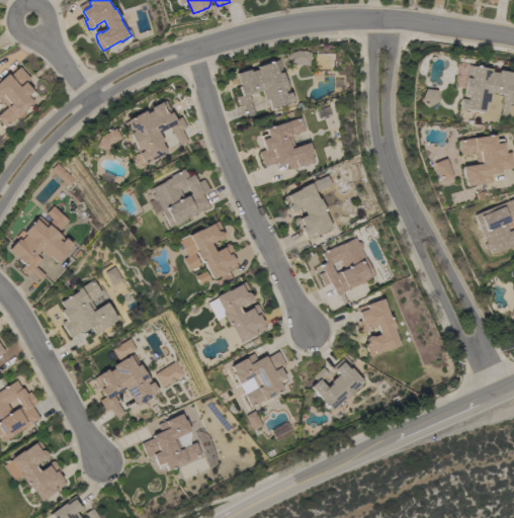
[(252,70),(253,72),(260,70),(259,68),(281,60),(285,72),(284,73),(290,89),(286,90),(287,94),(293,92),(296,101),(273,109),(269,99),(267,100),(263,90),(251,93),(254,101),(253,102),(257,114),(251,116),(247,104),(242,105),(239,97),(244,96),(241,87),(242,86),(238,74),(252,70)]
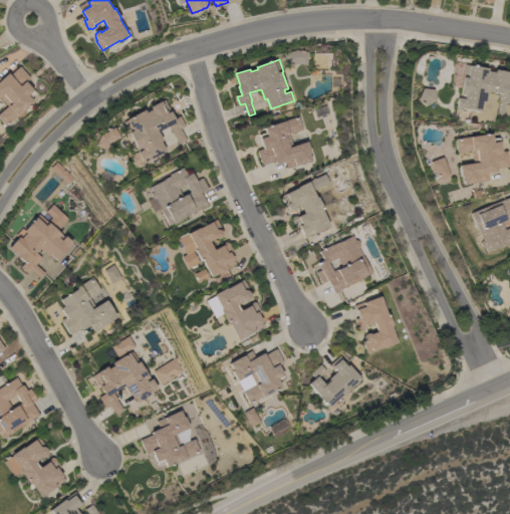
[(453,85),(457,62),(466,63),(466,65),(489,69),(488,71),(496,72),(496,70),(509,72),(509,81),(508,85),(509,85),(508,94),(509,94),(509,103),(507,103),(505,115),(498,114),(500,102),(499,101),(500,94),(488,92),(486,102),(483,101),(481,111),(458,107),(460,98),(461,92),(462,93),(463,87),(453,85)]
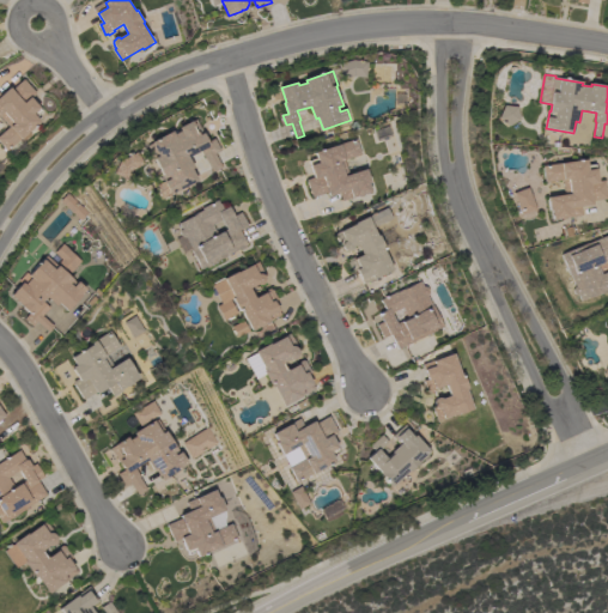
[(38,93),(32,98),(44,111),(38,117),(42,122),(10,151),(0,141),(0,137),(11,127),(1,116),(0,116),(0,91),(4,95),(12,87),(14,90),(26,79),(38,93)]
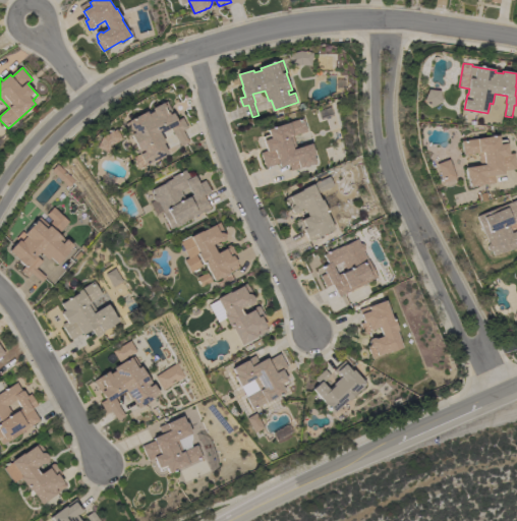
[(441,91),(443,101),(433,106),(429,104),(428,105),(427,103),(427,102),(424,99),(429,89),(441,91)]
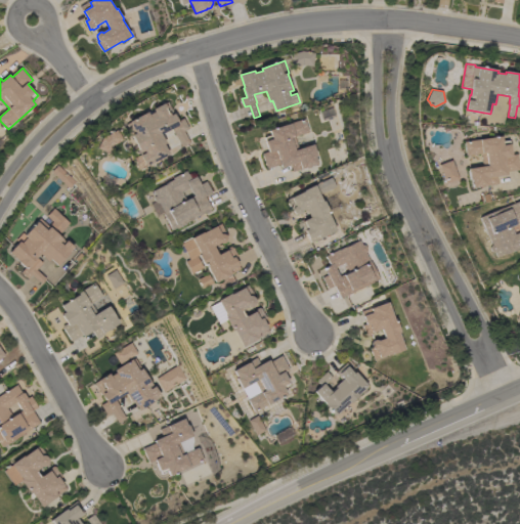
[(141,168),(135,159),(141,155),(142,156),(146,153),(145,150),(142,153),(128,125),(131,123),(130,122),(148,112),(150,115),(156,113),(155,110),(166,103),(168,108),(167,108),(170,114),(171,113),(172,116),(175,114),(179,122),(185,119),(191,129),(186,131),(191,143),(184,147),(178,136),(177,136),(173,129),(163,134),(168,143),(166,144),(171,155),(153,164),(153,163),(147,166),(147,165),(141,168)]
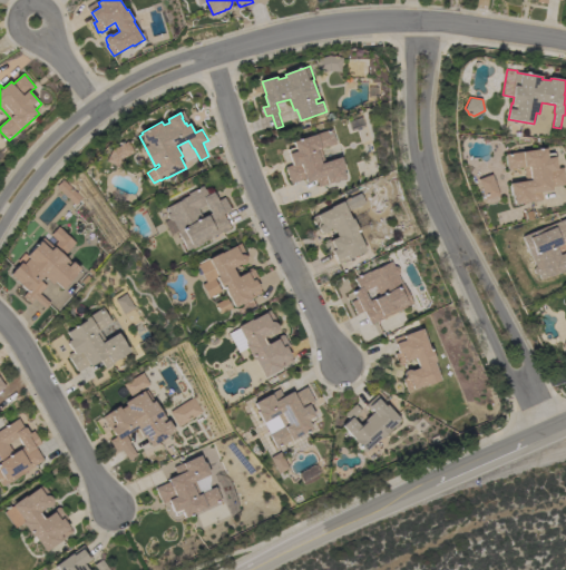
[(333,129),(339,144),(323,149),(328,163),(343,157),(347,169),(345,170),(348,178),(321,187),(318,179),(308,183),(306,179),(293,184),(288,167),(293,166),(290,154),(291,154),(290,149),(296,148),(294,143),(333,129)]
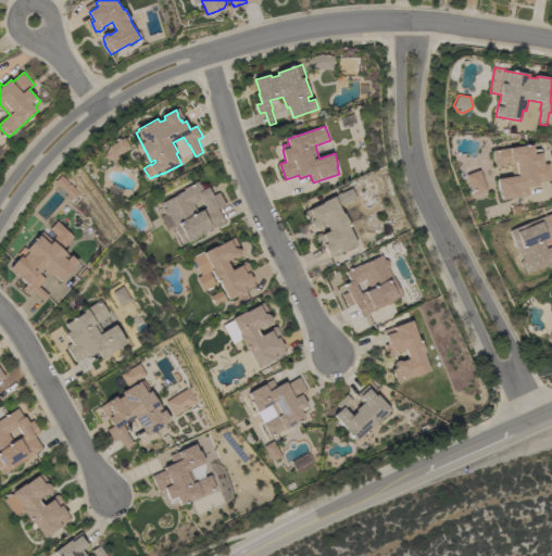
[(514,177),(512,163),(496,166),(493,151),(534,144),(535,150),(542,149),(544,165),(551,164),(551,180),(539,182),(540,186),(529,187),(530,196),(503,200),(501,191),(500,191),(498,179),(514,177)]
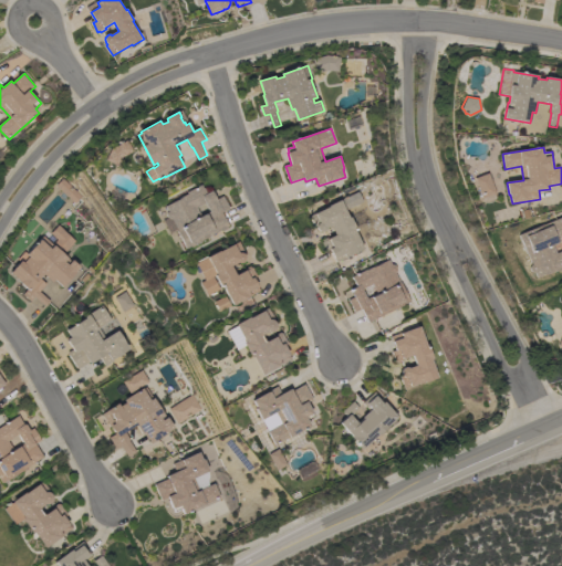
[(489,173),(497,192),(482,197),(476,178),(489,173)]
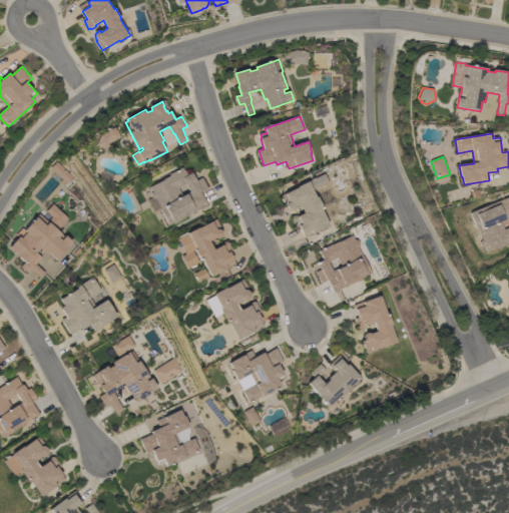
[(51,168),(69,184),(75,178),(57,162),(51,168)]
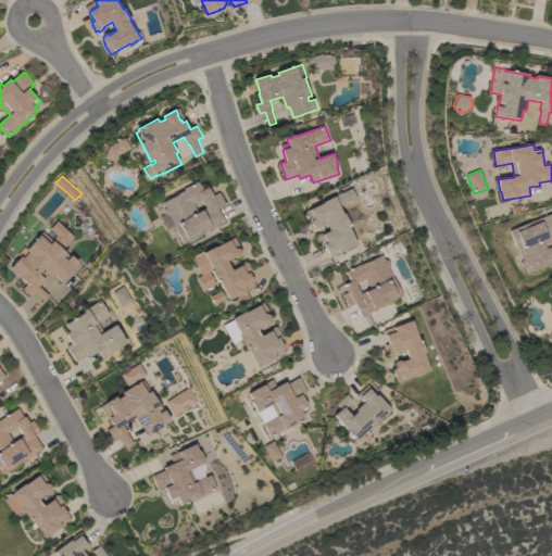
[(202,186),(203,185),(205,190),(210,188),(214,197),(222,193),(227,205),(220,209),(227,223),(186,244),(176,226),(168,230),(162,216),(167,214),(166,213),(166,211),(166,210),(167,209),(165,203),(180,194),(186,191),(186,189),(200,181),(202,186)]
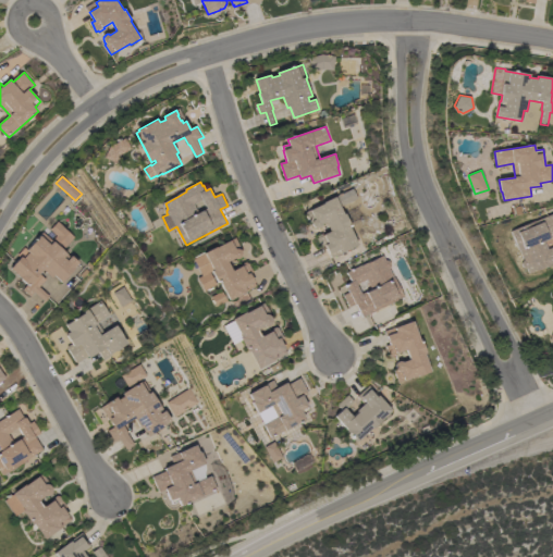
[(345,214),(346,213),(353,227),(352,227),(359,245),(342,254),(333,258),(331,254),(331,255),(327,246),(322,248),(318,238),(332,232),(328,223),(323,224),(322,226),(321,227),(319,229),(317,229),(316,227),(315,226),(312,223),(311,224),(307,212),(326,205),(324,202),(341,195),(340,194),(343,192),(343,194),(348,192),(353,201),(341,207),(345,214)]
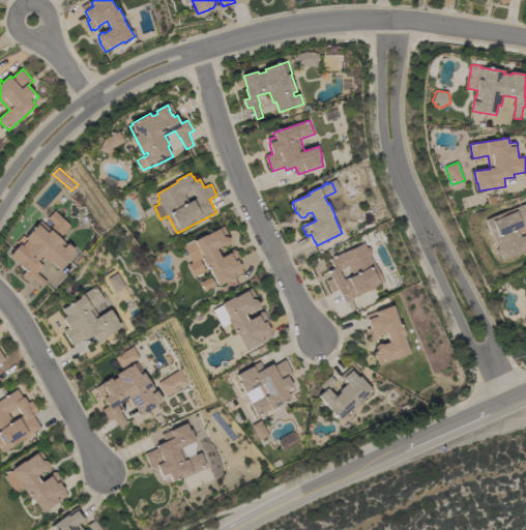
[(495,238),(494,238),(488,219),(525,205),(525,254),(515,258),(515,257),(504,261),(503,256),(500,256),(499,254),(498,252),(498,249),(499,248),(495,238)]
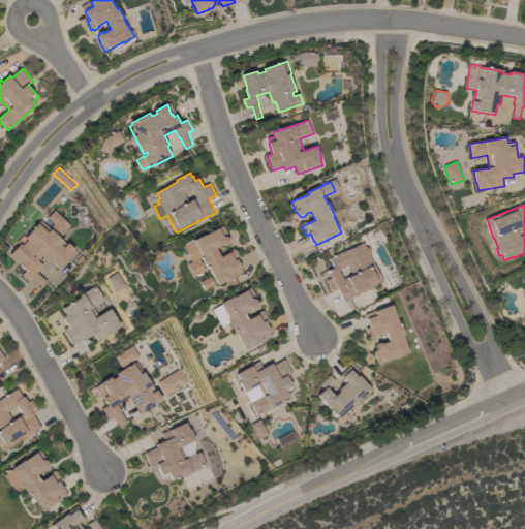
[(56,223),(50,217),(57,210),(72,224),(61,238),(65,242),(62,245),(65,248),(69,243),(76,250),(72,254),(72,255),(60,269),(53,261),(50,265),(42,256),(33,267),(39,272),(39,273),(49,281),(43,286),(34,278),(31,282),(24,275),(27,271),(21,265),(21,263),(11,254),(21,244),(24,246),(29,240),(27,239),(42,221),(51,228),(56,223)]
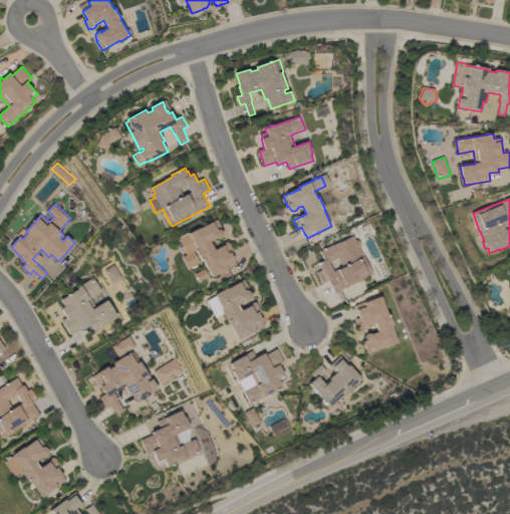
[(196,264),(190,253),(191,253),(183,236),(190,233),(190,234),(201,228),(201,229),(219,220),(223,230),(222,231),(223,232),(224,233),(224,235),(223,237),(221,239),(220,239),(218,239),(217,239),(211,242),(216,250),(230,243),(235,251),(231,253),(238,265),(213,278),(204,261),(203,262),(202,261),(196,264)]
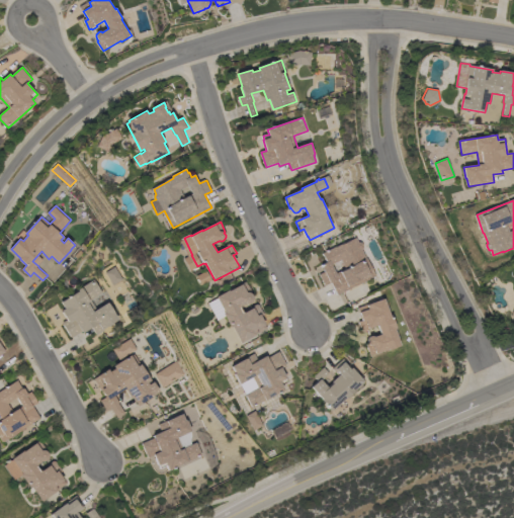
[(368,259),(369,259),(377,276),(339,295),(333,282),(327,286),(321,275),(326,272),(322,265),(328,262),(324,254),(337,247),(337,248),(343,245),(358,238),(360,243),(362,243),(364,244),(365,245),(365,248),(365,249),(364,250),(368,259)]
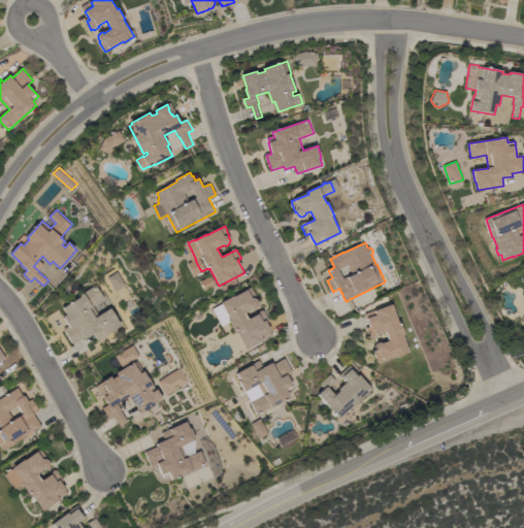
[(128,286),(118,292),(109,278),(120,272),(128,286)]
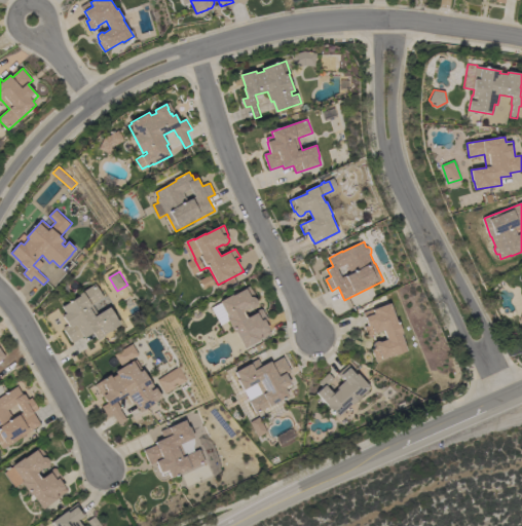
[(97,285),(106,298),(95,305),(100,314),(111,307),(122,325),(107,334),(108,335),(100,340),(95,333),(85,338),(84,337),(74,343),(65,329),(69,326),(64,316),(67,314),(63,307),(81,296),(80,295),(97,285)]
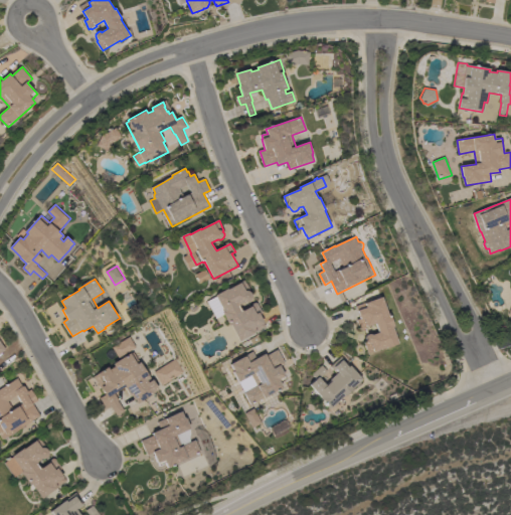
[(217,317),(209,301),(216,297),(215,295),(228,289),(228,290),(245,281),(251,291),(249,292),(251,294),(252,296),(252,299),(251,300),(249,302),(247,303),(245,303),(244,302),(238,305),(241,311),(242,310),(243,311),(251,307),(251,305),(258,302),(264,314),(261,316),(267,327),(239,341),(231,325),(229,326),(223,314),(217,317)]
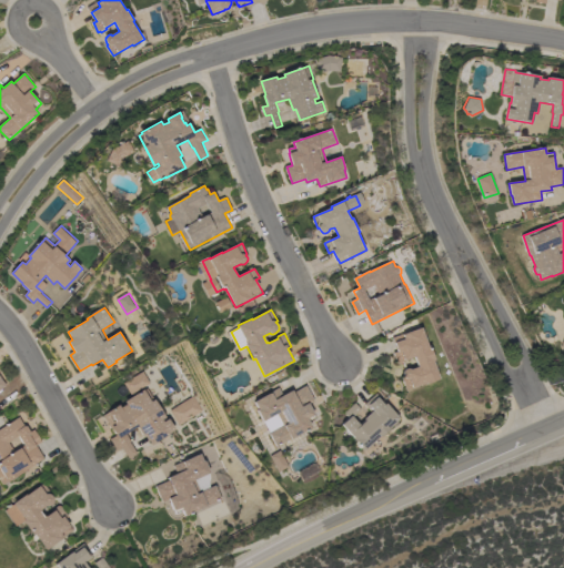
[(394,337),(403,334),(403,335),(424,327),(430,347),(432,346),(436,361),(435,361),(442,378),(408,391),(404,378),(405,377),(404,375),(404,373),(405,371),(406,369),(409,368),(411,368),(412,369),(420,367),(416,357),(405,361),(406,363),(400,364),(400,363),(399,363),(395,353),(399,352),(395,343),(394,337)]
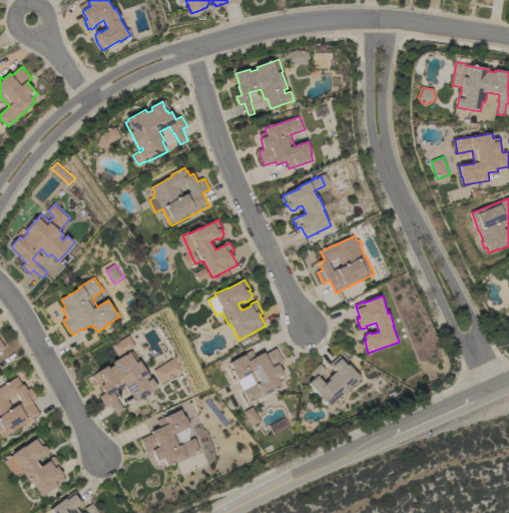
[(121,340),(137,331),(142,340),(127,350),(121,340)]
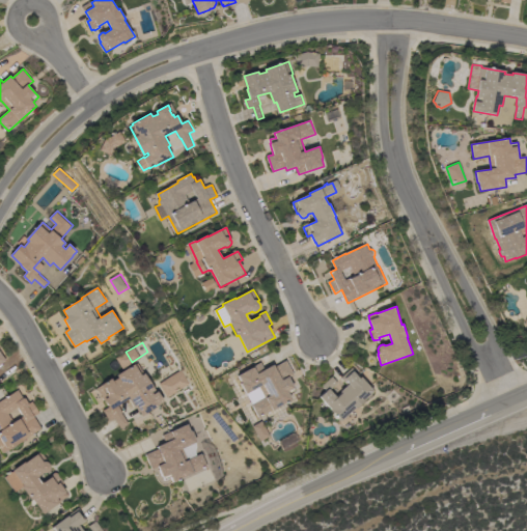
[(295,374),(289,379),(297,391),(289,395),(293,399),(259,418),(252,406),(266,398),(259,387),(246,394),(240,384),(242,383),(238,376),(261,363),(265,369),(273,365),(275,368),(287,361),(295,374)]
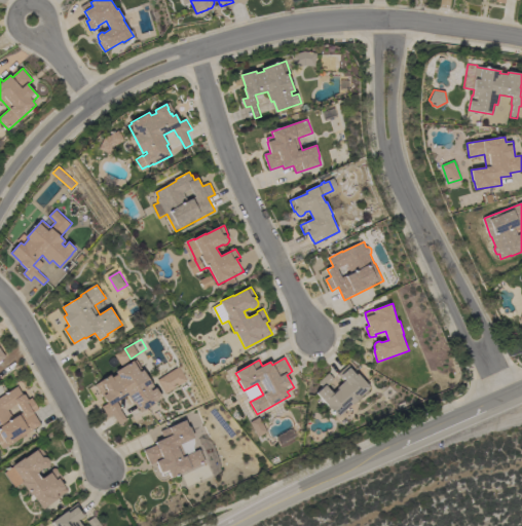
[(134,361),(135,362),(138,360),(154,387),(151,389),(152,391),(156,388),(163,399),(158,401),(159,402),(142,413),(136,403),(134,404),(128,396),(118,402),(122,409),(121,409),(128,420),(121,424),(115,414),(110,417),(104,407),(109,404),(98,384),(101,383),(100,382),(111,375),(113,378),(118,375),(116,372),(134,361)]
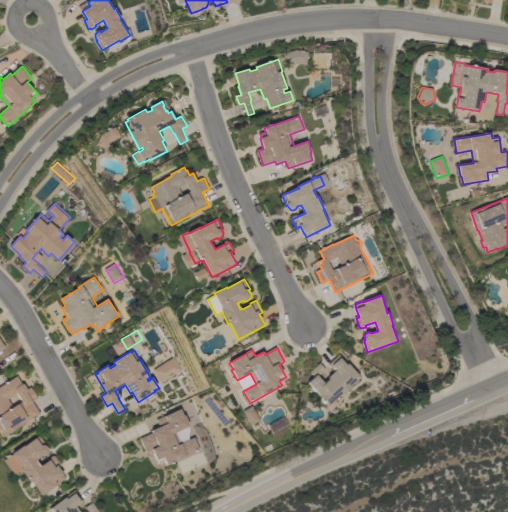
[(329,407),(320,396),(321,396),(309,383),(316,377),(311,372),(321,363),(327,370),(319,377),(325,384),(330,379),(329,377),(337,370),(334,367),(333,369),(329,365),(341,355),(361,378),(329,407)]
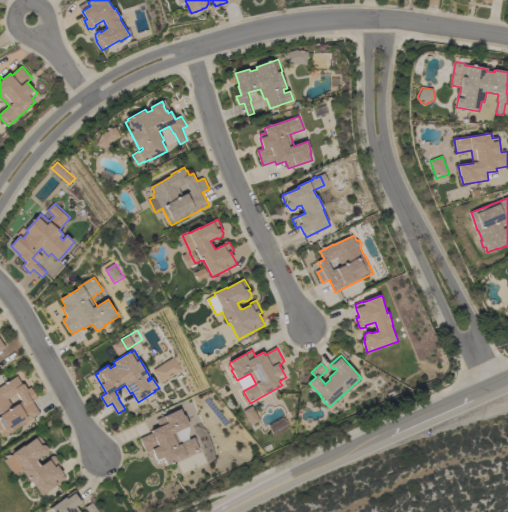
[(153,367),(164,360),(170,371),(160,377),(153,367)]
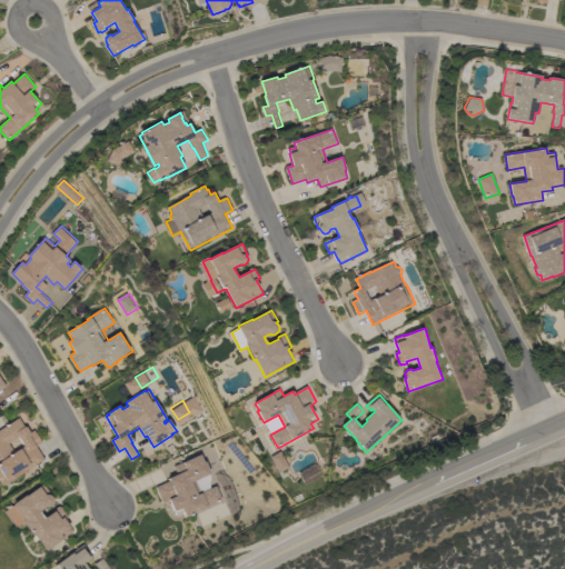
[(32,433),(36,430),(43,443),(38,447),(46,460),(5,487),(0,479),(0,431),(20,418),(26,426),(28,427),(32,433)]
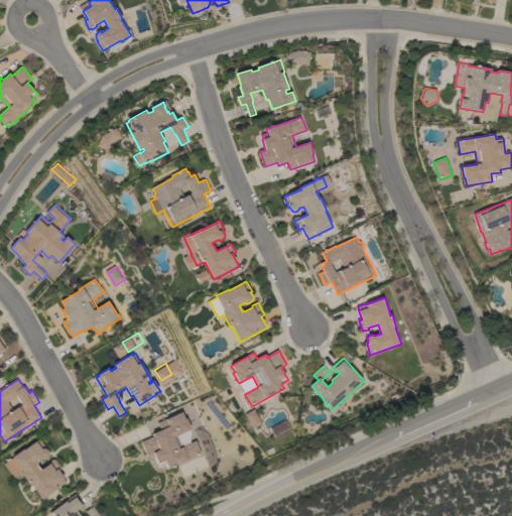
[(263,424),(254,429),(246,414),(255,409),(263,424)]
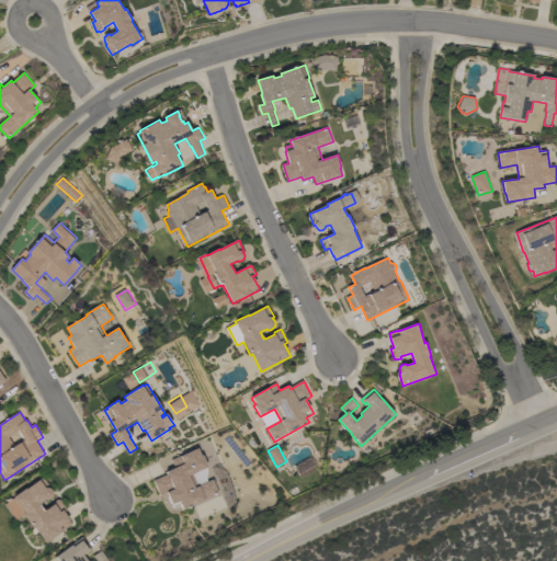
[(209,469),(209,472),(208,476),(208,482),(215,479),(222,493),(184,511),(182,505),(175,508),(169,494),(162,496),(155,481),(168,474),(167,472),(177,468),(173,460),(199,448),(203,456),(204,455),(209,467),(208,467),(209,469)]
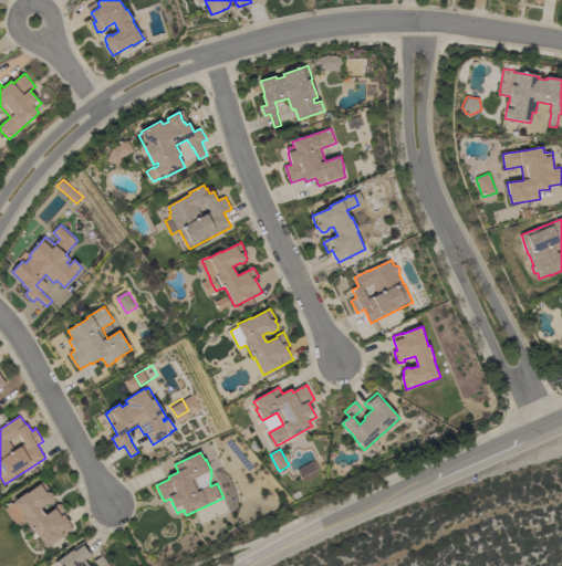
[(298,471),(315,461),(321,470),(303,480),(298,471)]
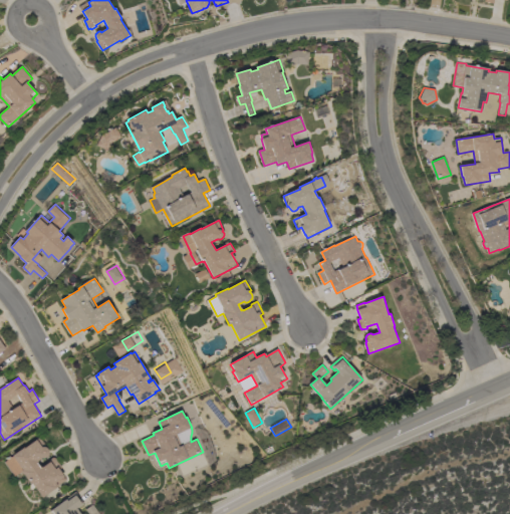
[(16,476),(5,461),(9,459),(8,457),(10,456),(11,457),(12,456),(24,448),(25,449),(37,440),(41,438),(48,447),(47,448),(48,449),(49,451),(49,454),(48,456),(46,458),(45,458),(42,458),(38,462),(39,462),(38,463),(41,467),(42,467),(42,468),(50,462),(49,461),(54,458),(55,459),(56,458),(63,468),(60,470),(67,480),(58,487),(57,486),(56,487),(57,488),(43,498),(32,483),(31,484),(22,471),(16,476)]
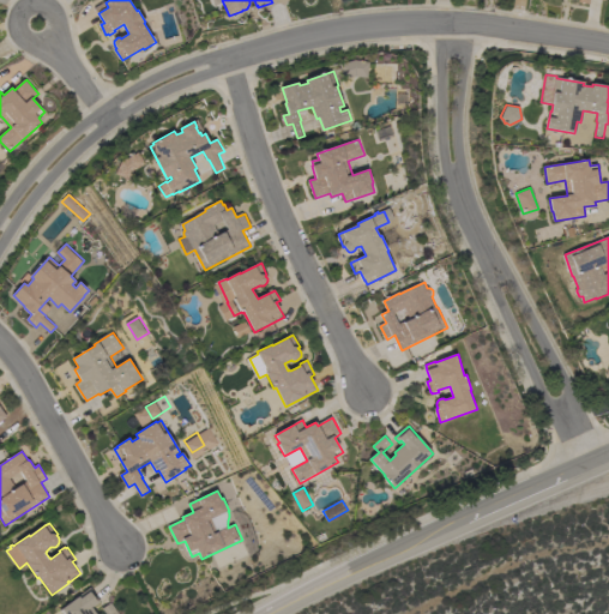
[(62,613),(61,612),(62,611),(62,609),(79,596),(80,597),(91,589),(102,602),(94,609),(96,613),(108,613),(104,609),(112,603),(120,613),(62,613)]
